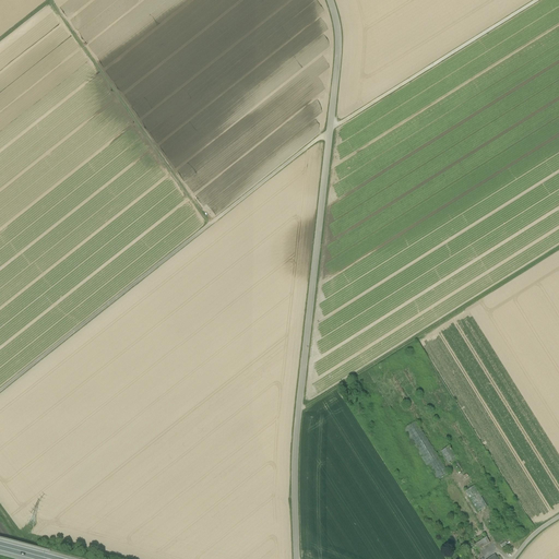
[(451,476),(418,425),(405,432),(438,484),(451,476)]
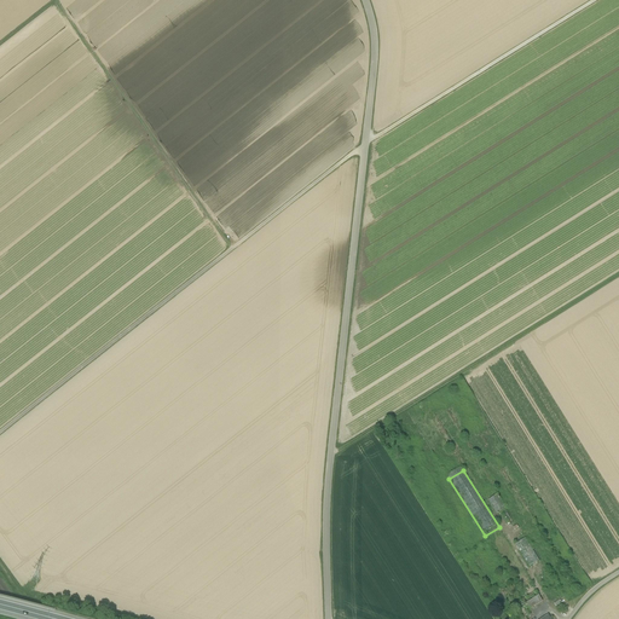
[(497,496),(489,502),(496,514),(505,508),(497,496)]
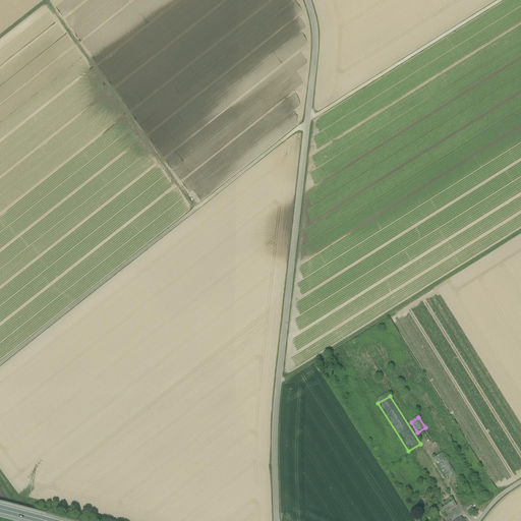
[(433,439),(427,430),(424,432),(430,442),(433,439)]
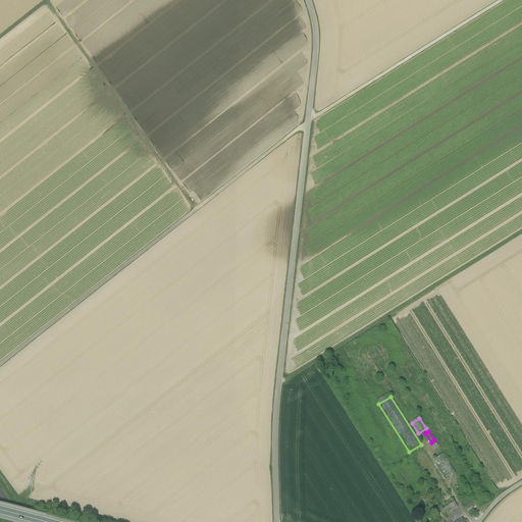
[(455,473),(444,455),(435,460),(447,478),(455,473)]
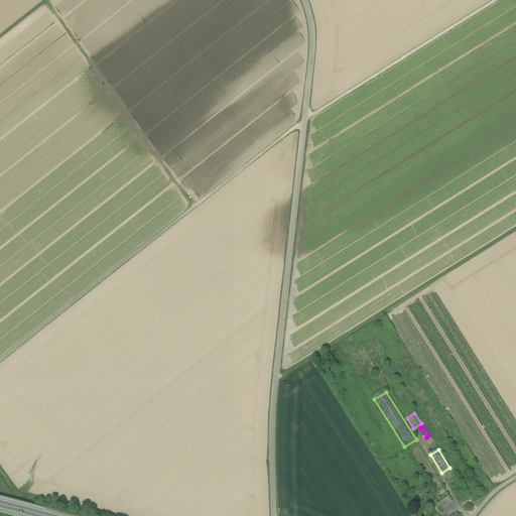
[(445,494),(436,499),(439,503),(447,497),(445,494)]
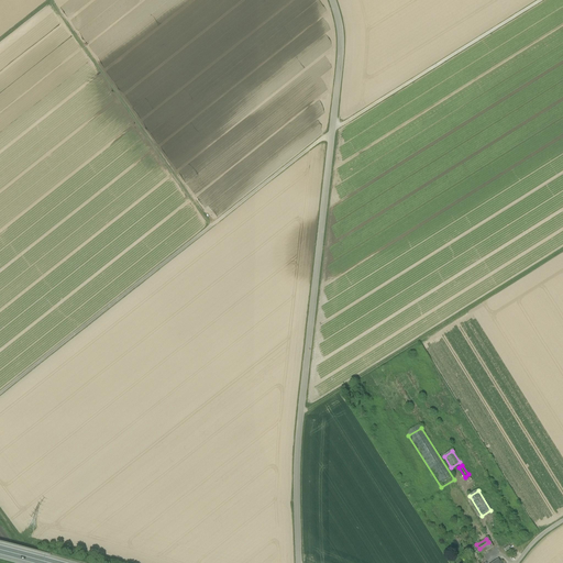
[(479,549),(478,549),(482,554),(493,548),(489,542),(488,542),(479,549)]
